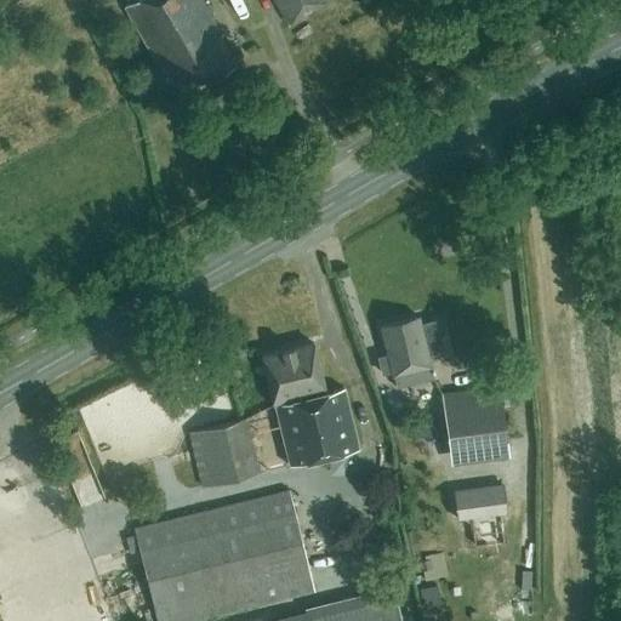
[(222,36),(200,0),(136,0),(125,6),(157,62),(169,73),(182,96),(237,66),(220,38),(222,36)]
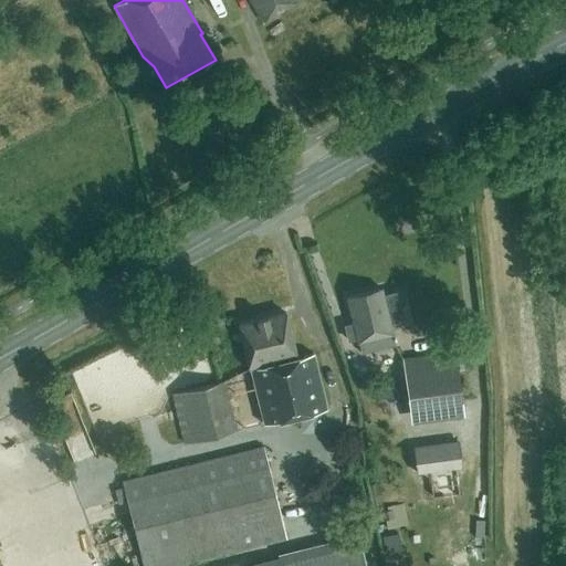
[(384,296),(381,289),(347,297),(358,343),(360,352),(395,343),(392,334),(390,323),(402,320),(396,293),(384,296)]
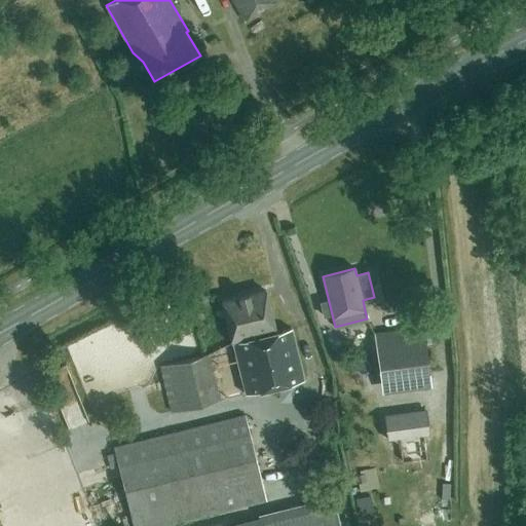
[(274,334),(264,291),(220,301),(243,396),(303,381),(291,329),(274,334)]
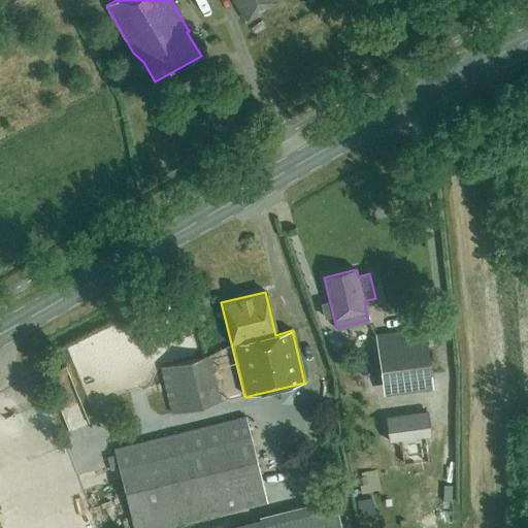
[(216,373),(210,356),(160,368),(171,415),(239,398),(232,369),(216,373)]
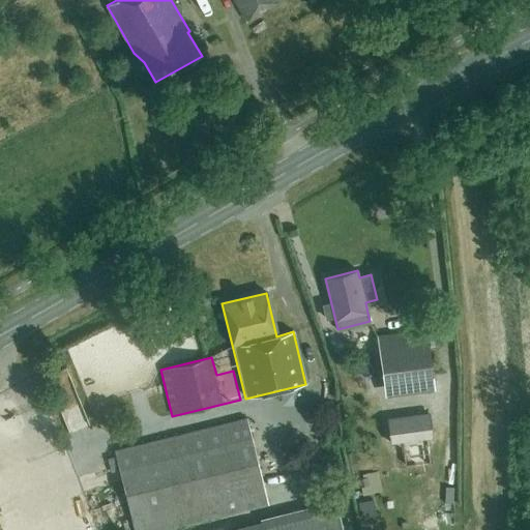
[(384,384),(433,375),(430,362),(382,372),(384,384)]
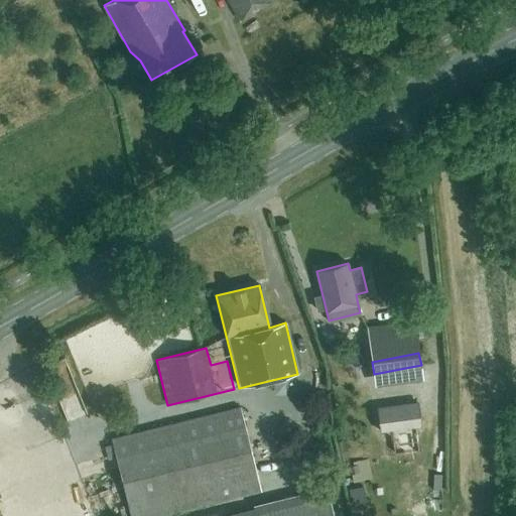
[(164,425),(186,511),(261,493),(240,407),(164,425)]
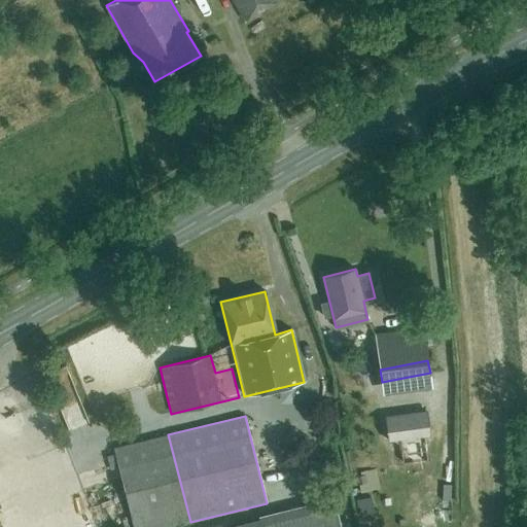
[(133,526),(170,526),(190,522),(168,434),(113,448),(133,526)]
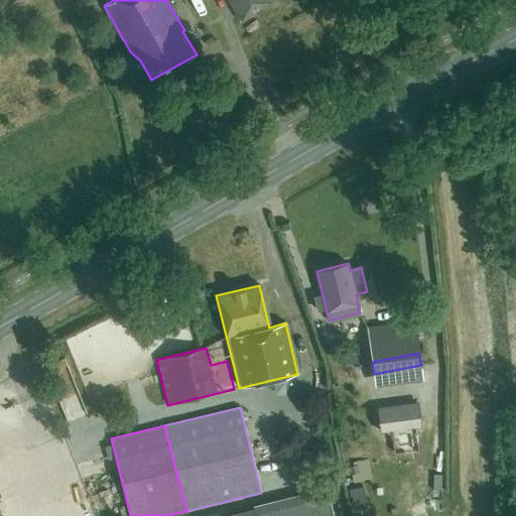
[(254,508),(219,515),(333,515),(326,487),(253,505),(254,508)]
